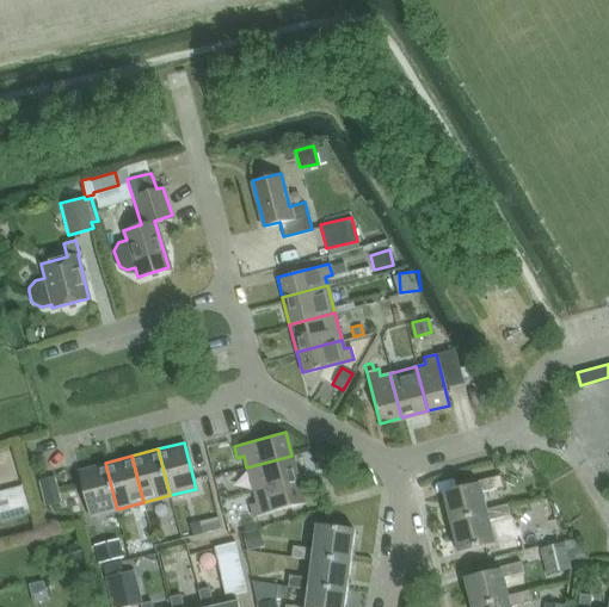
[(246,468),(253,490),(297,478),(291,456),(246,468)]
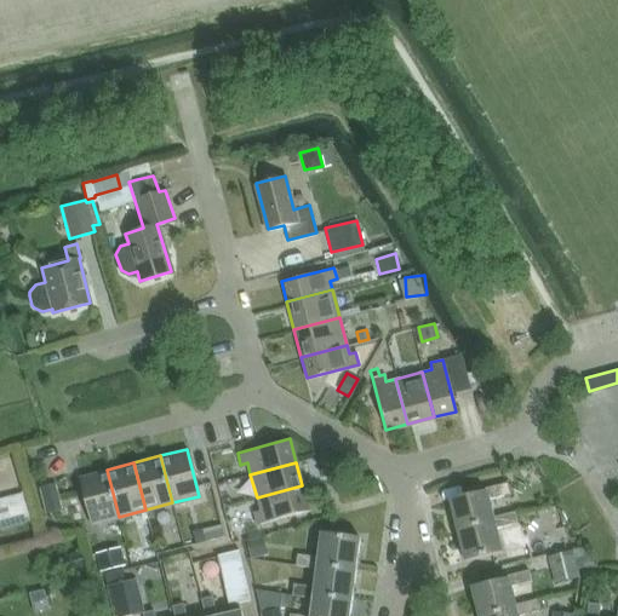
[(107,470),(79,477),(91,524),(119,517),(107,470)]
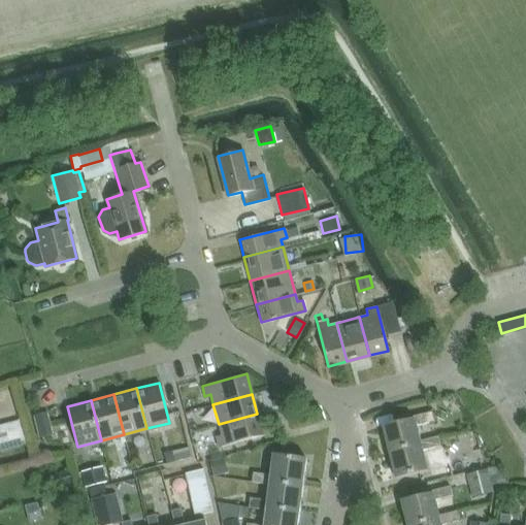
[(53,432),(46,411),(32,415),(37,436),(53,432)]
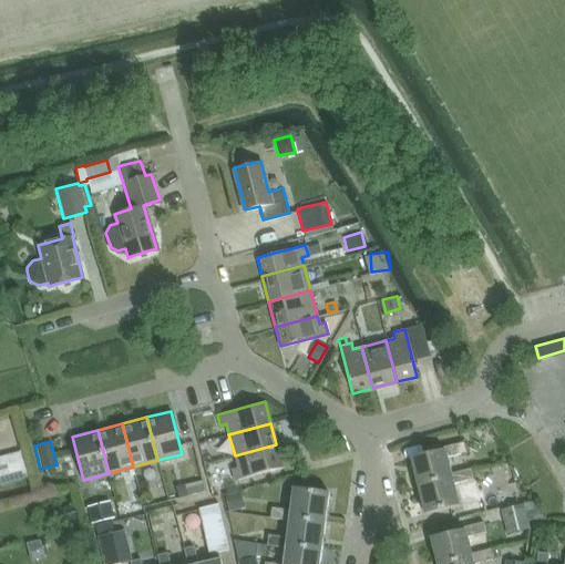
[(417,484),(451,475),(450,472),(445,455),(465,451),(462,441),(442,445),(443,449),(410,457),(417,484)]
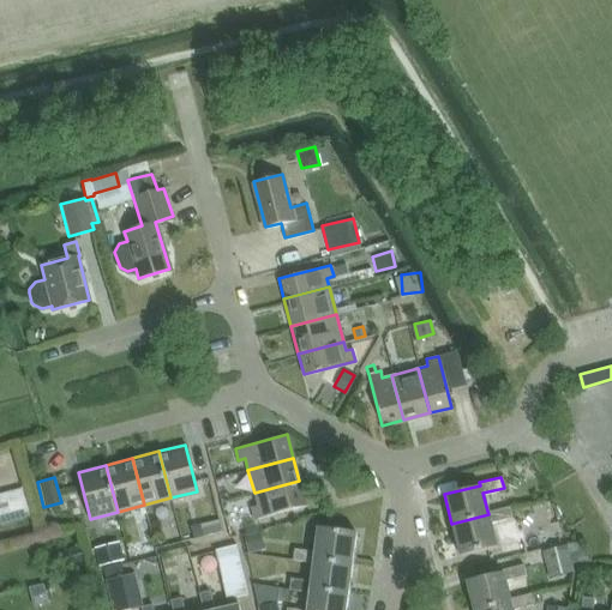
[(250,506),(253,518),(305,503),(299,481),(255,493),(257,505),(250,506)]
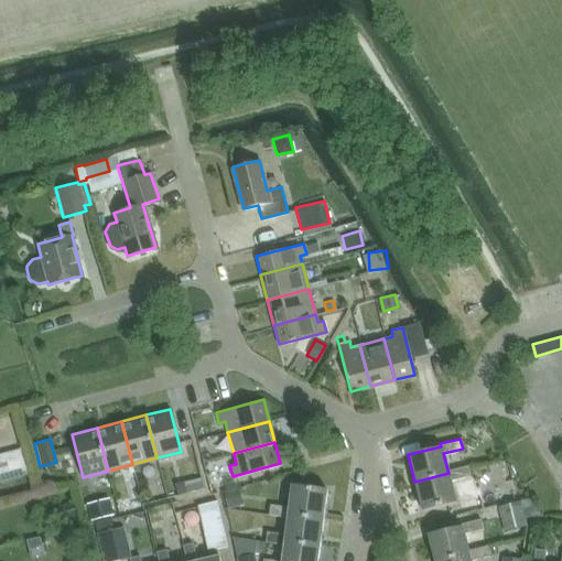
[(469,474),(466,465),(447,470),(449,473),(414,482),(422,509),(455,502),(450,479),(469,474)]
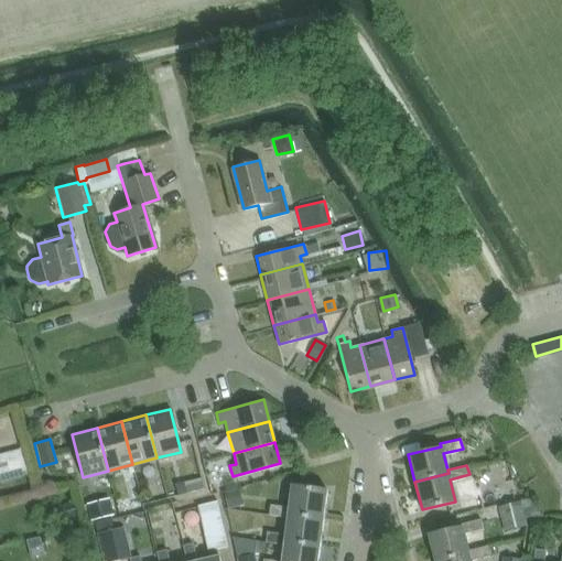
[(200,476),(182,481),(185,492),(203,487),(200,476)]
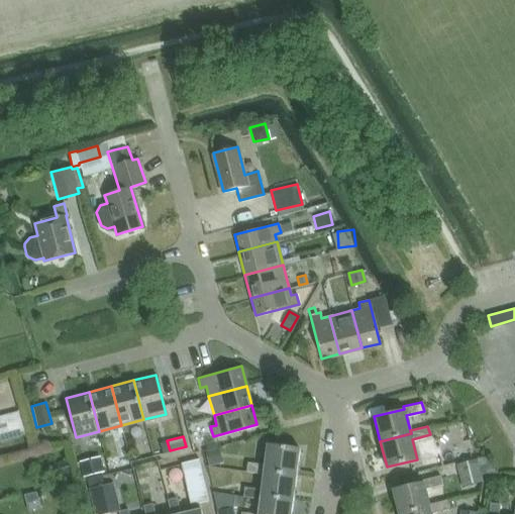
[(245,471),(264,473),(264,470),(295,474),(299,448),(267,444),(265,464),(246,461),(245,471)]
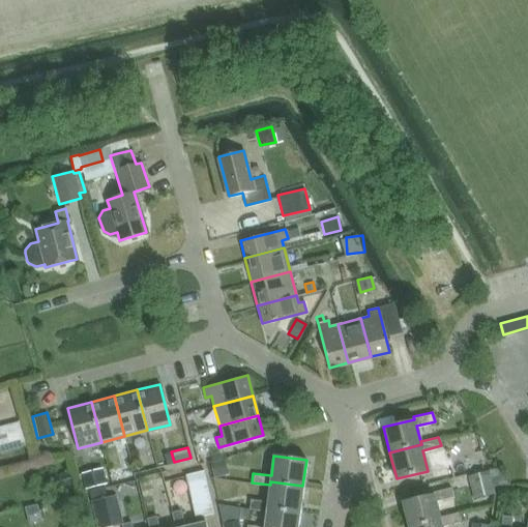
[(227,473),(223,457),(208,460),(212,476),(227,473)]
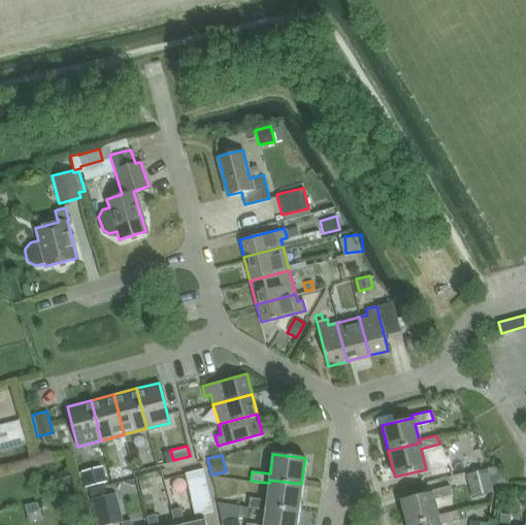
[(79,470),(84,486),(105,481),(101,464),(79,470)]
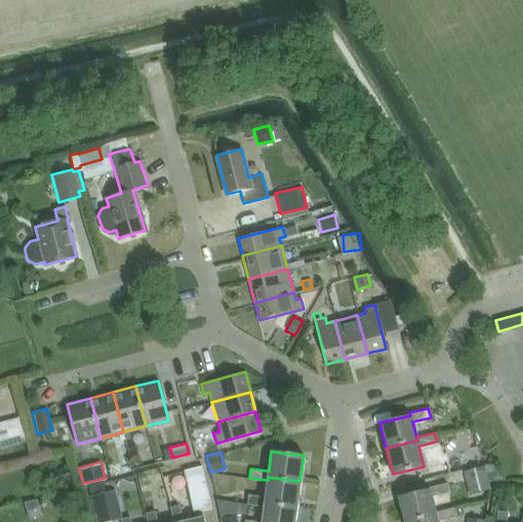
[(461,470),(468,494),(488,488),(486,479),(503,479),(493,462),(461,470)]
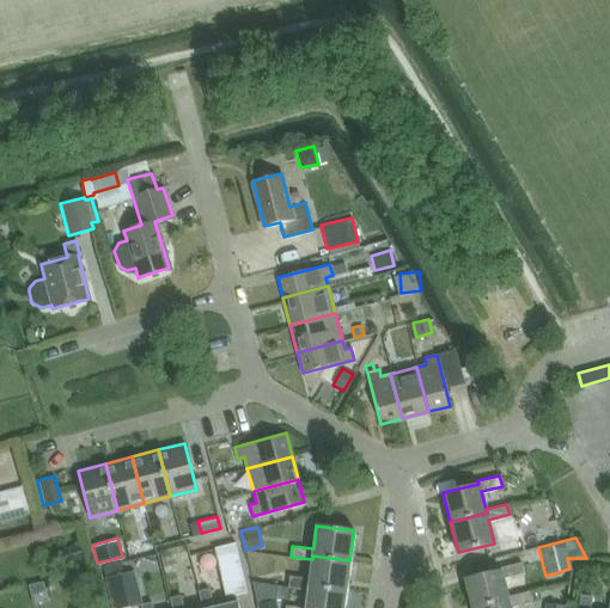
[(65,564),(84,558),(79,542),(59,548),(65,564)]
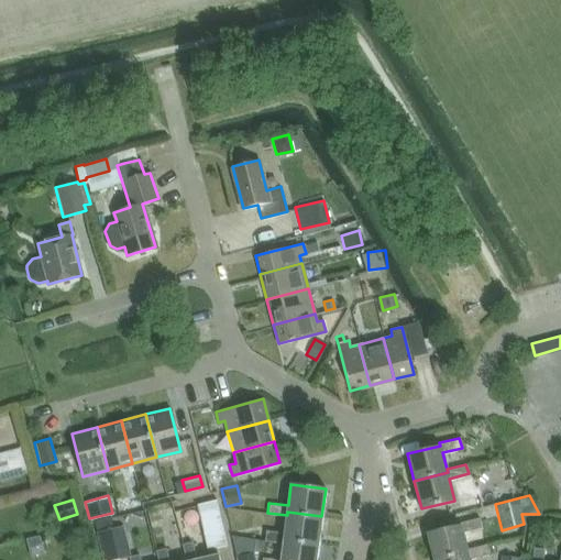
[(226,544),(216,500),(195,504),(205,548),(226,544)]
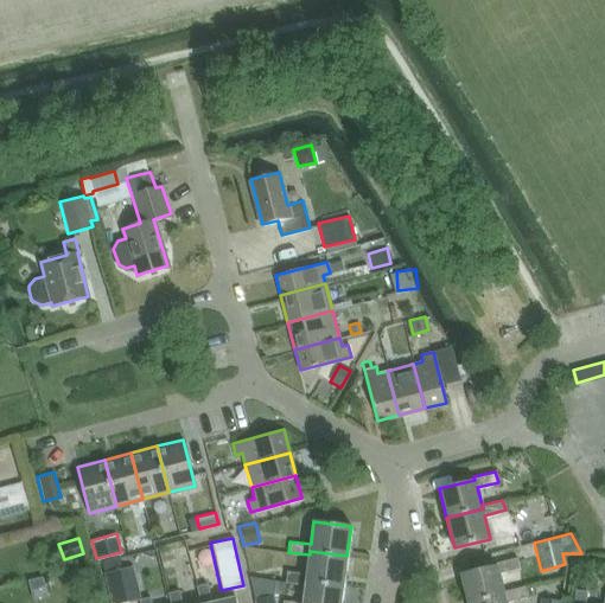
[(285,581),(306,584),(306,579),(343,584),(346,556),(310,551),(310,555),(307,573),(286,570),(285,577),(285,581)]
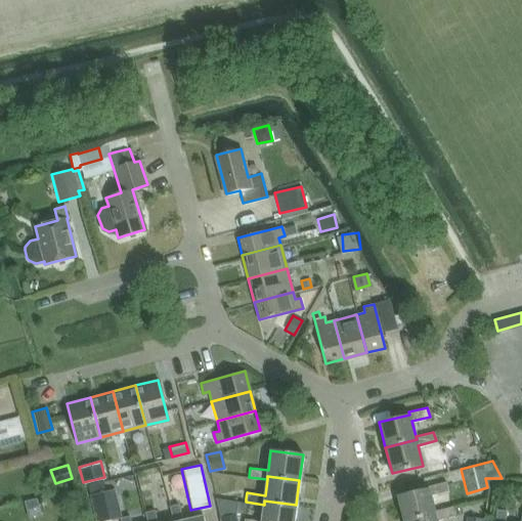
[(445,481),(428,485),(427,485),(428,488),(397,495),(403,520),(435,514),(434,510),(430,494),(448,490),(445,481)]
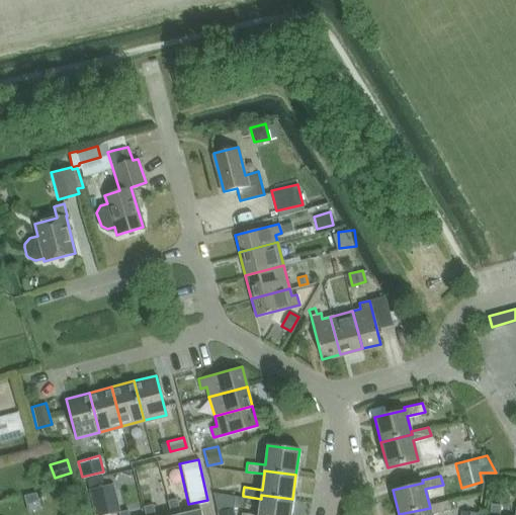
[(101,514),(107,514),(101,490),(89,492),(93,514),(101,514)]
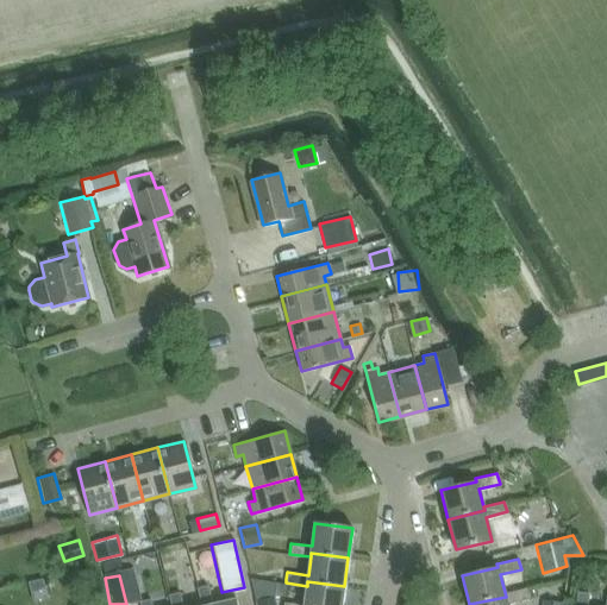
[(32,580),(36,594),(49,591),(45,577),(32,580)]
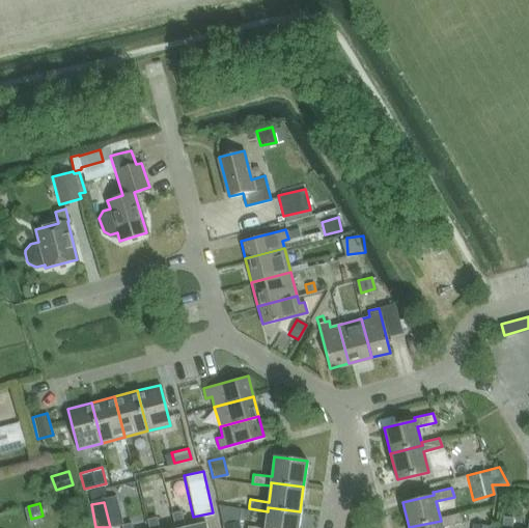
[(217,503),(222,527),(239,527),(238,519),(248,518),(248,508),(217,503)]
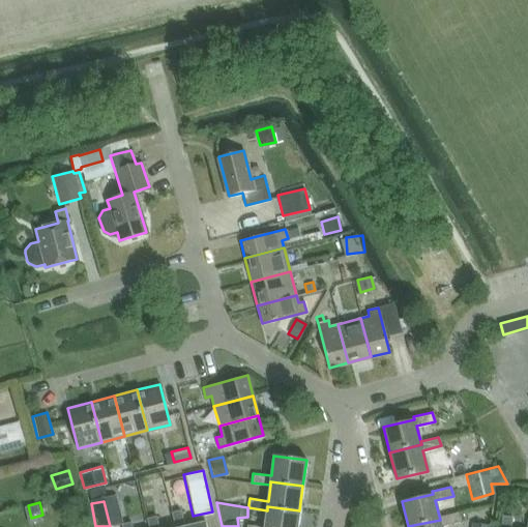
[(297,526),(299,510),(267,506),(267,510),(264,526),(246,524),(245,526),(297,526)]
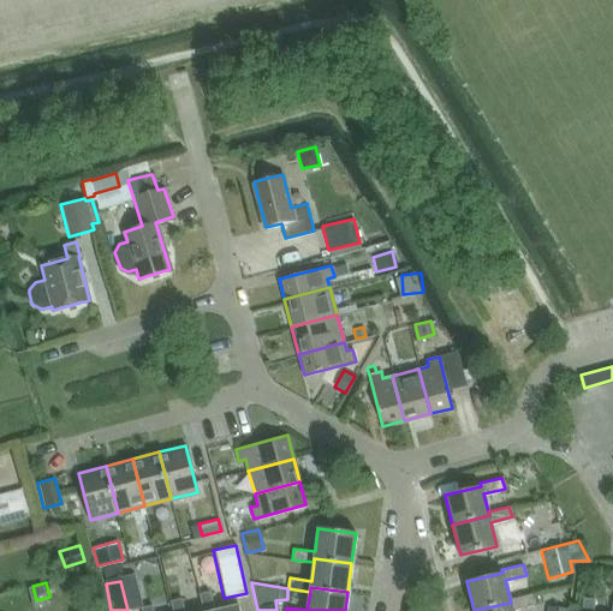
[(238,610),(238,605),(214,610),(209,591),(198,593),(202,610),(238,610)]
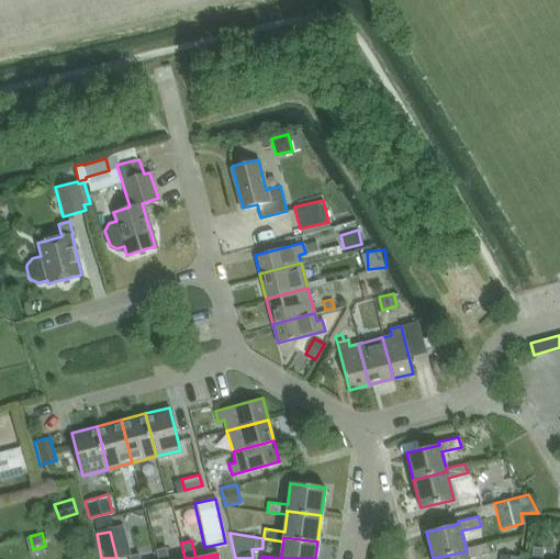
[(488,552),(484,543),(466,547),(467,551),(433,558),(468,558),(468,557),(488,552)]
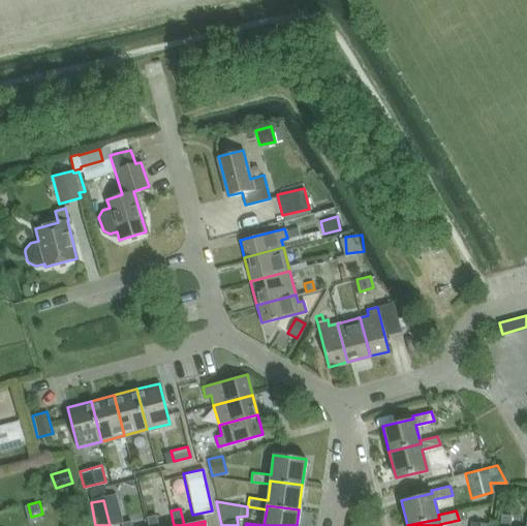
[(157,525),(155,514),(149,516),(148,516),(146,517),(148,525),(157,525)]
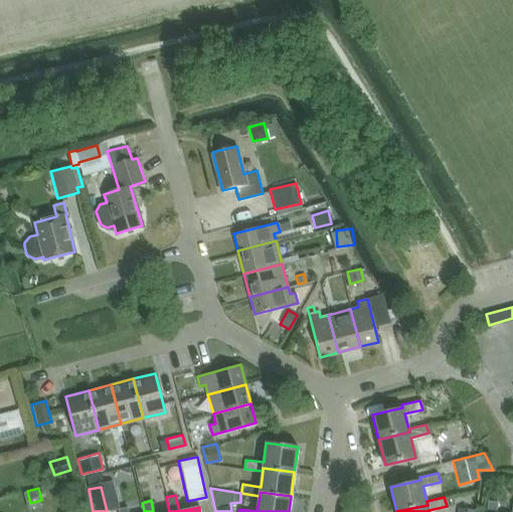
[(495,511),(497,501),(486,500),(484,511),(495,511)]
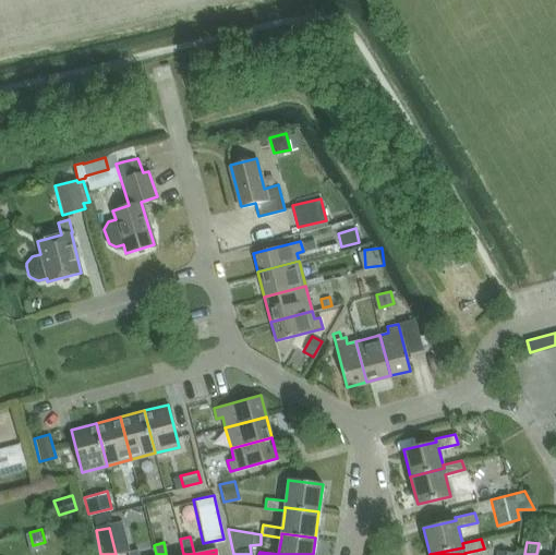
[(128,551),(128,554),(156,554),(154,545),(137,549),(128,551)]
